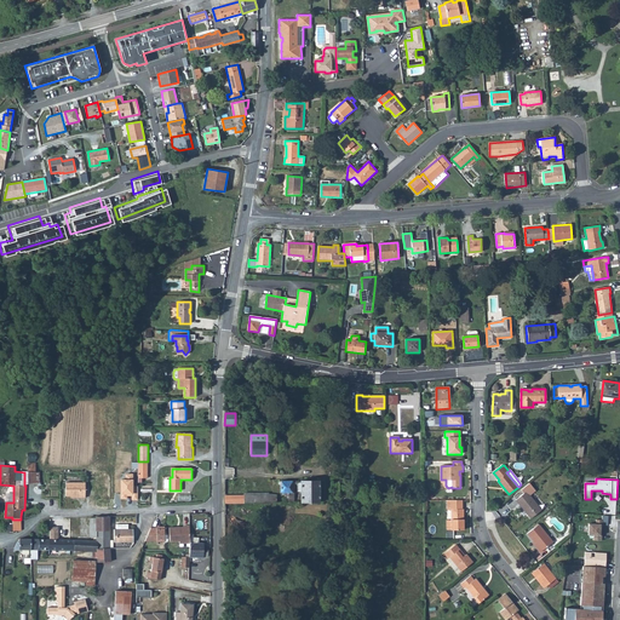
[(286,503),(294,503),(294,493),(293,493),(292,484),(297,484),(297,492),(300,492),(300,503),(320,503),(320,481),(302,481),(300,482),(292,482),(281,482),(281,493),(286,493),(286,503)]
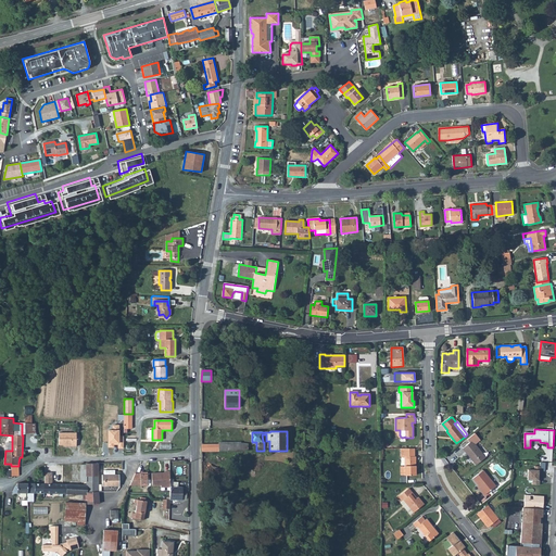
[(77,432),(60,432),(59,445),(72,445),(72,446),(77,446),(77,432)]
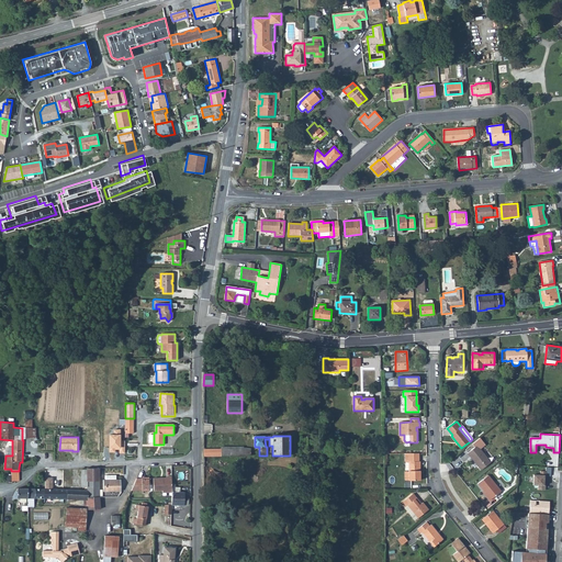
[(470,457),(471,457),(479,465),(478,467),(481,470),(491,462),(487,459),(478,446),(468,453),(470,457)]
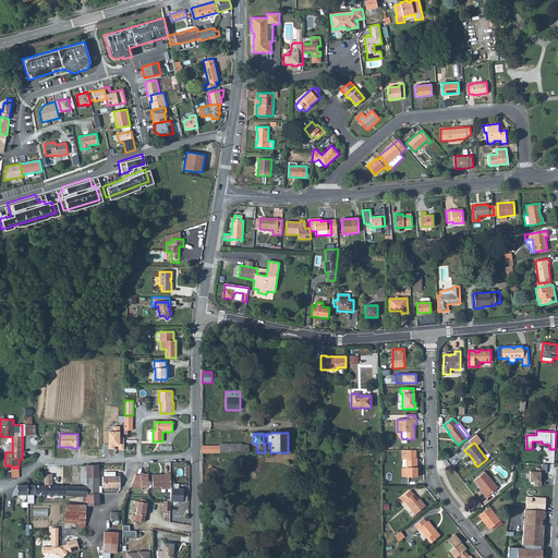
[(203,446),(203,452),(249,452),(250,446),(242,445),(242,444),(219,445),(219,446),(203,446)]
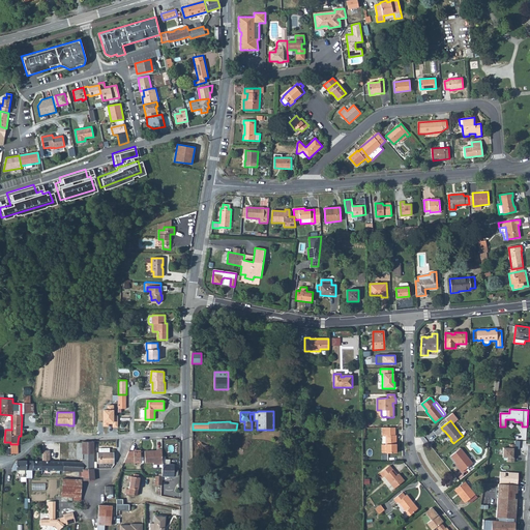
[(385,436),(386,453),(396,453),(395,436),(395,428),(382,428),(382,436),(385,436)]
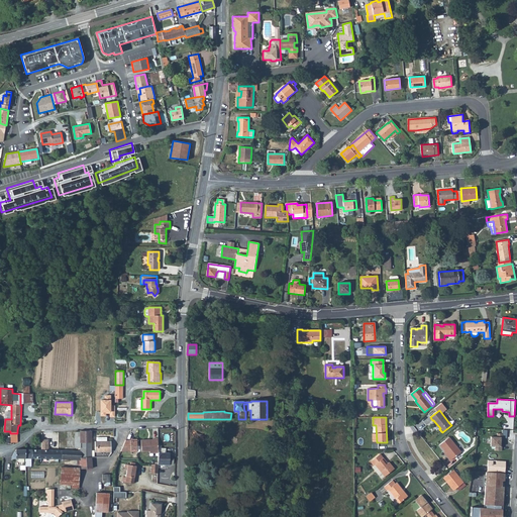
[(508,430),(502,429),(501,432),(497,432),(497,436),(491,436),(491,443),(493,446),(495,446),(495,450),(502,451),(502,438),(507,438),(508,430)]
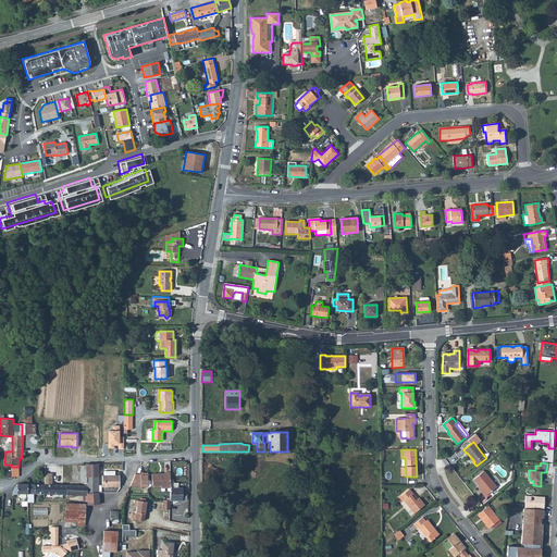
[(79,466),(79,482),(87,482),(87,485),(66,485),(65,494),(83,494),(83,500),(87,500),(87,505),(99,505),(99,493),(101,493),(101,486),(99,486),(98,463),(87,463),(87,465),(79,466)]
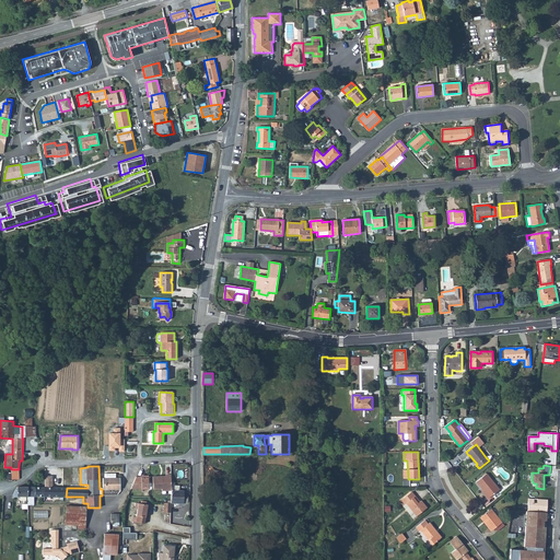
[(105,478),(103,478),(103,490),(120,490),(120,478),(116,478),(116,474),(105,474),(105,478)]
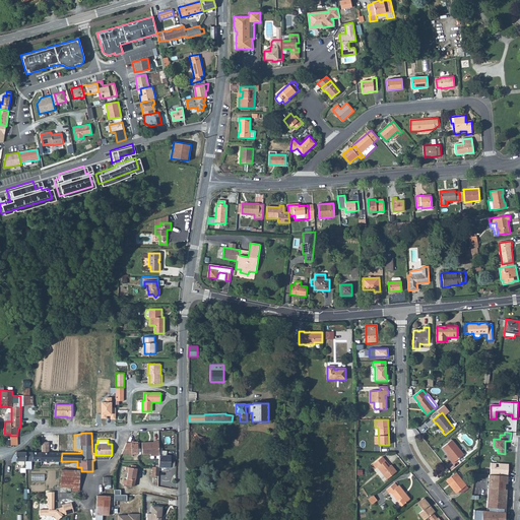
[(447,454),(451,459),(450,460),(453,463),(464,454),(452,440),(442,448),(447,454)]
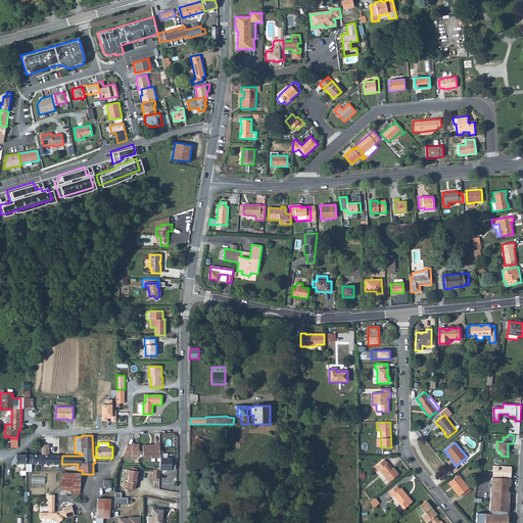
[(139,457),(139,443),(133,443),(133,444),(128,444),(123,456),(133,456),(133,457),(139,457)]
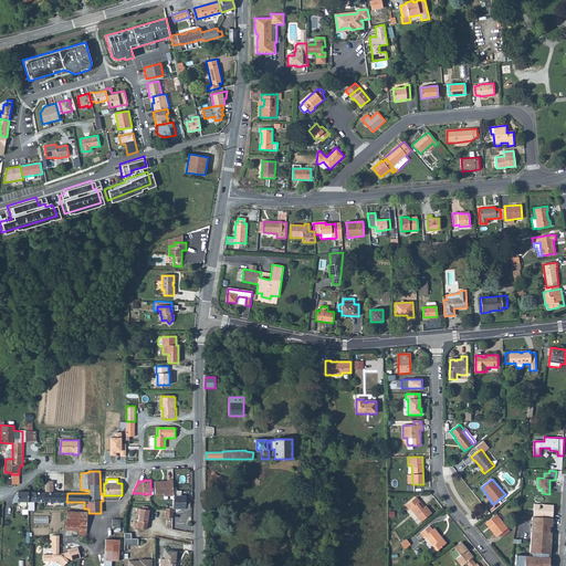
[(173,480),(168,480),(168,481),(155,481),(155,489),(155,493),(157,493),(164,493),(164,495),(173,495),(173,486),(173,480)]
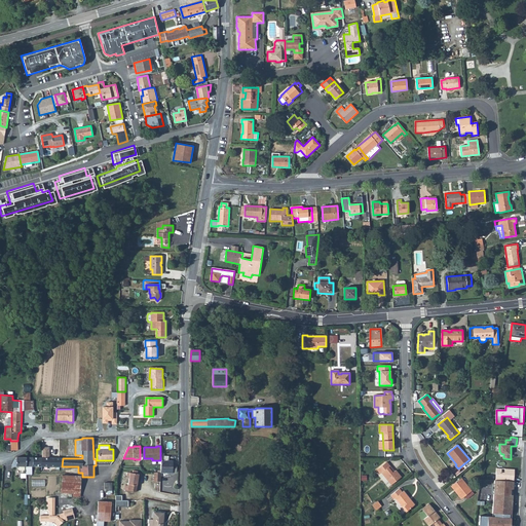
[(160,460),(160,473),(172,473),(176,472),(177,464),(173,464),(173,461),(168,460),(168,456),(164,456),(163,452),(160,452),(160,460)]
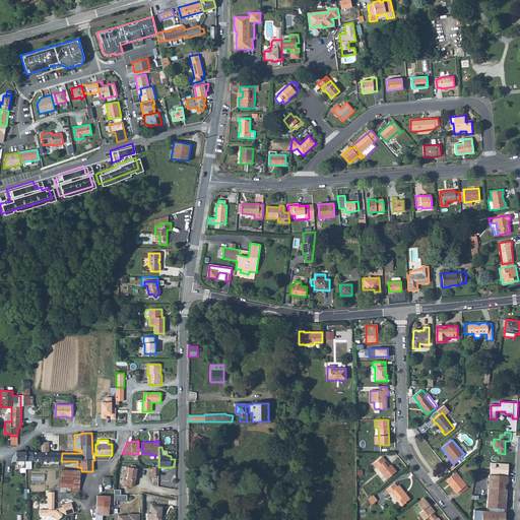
[(41,450),(41,452),(41,461),(61,461),(62,453),(51,453),(51,450),(41,450)]
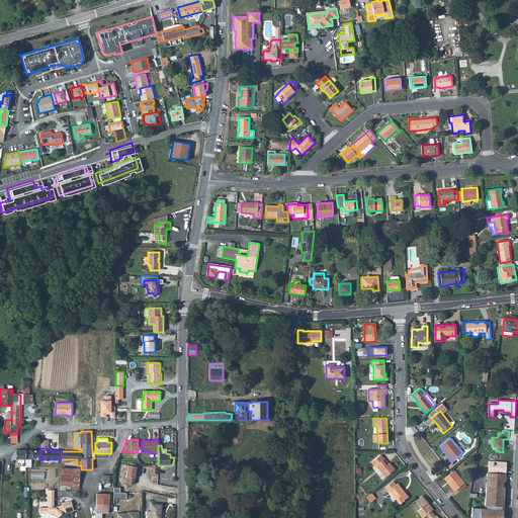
[(26,464),(31,464),(31,459),(40,459),(40,450),(17,450),(16,452),(14,452),(12,458),(16,458),(17,459),(26,459),(26,464)]
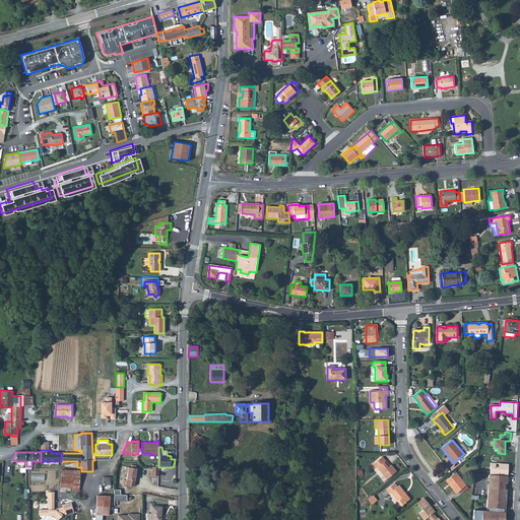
[(384,475),(387,479),(396,472),(391,465),(390,466),(389,467),(384,462),(385,461),(382,457),(373,464),(376,468),(378,467),(384,475)]
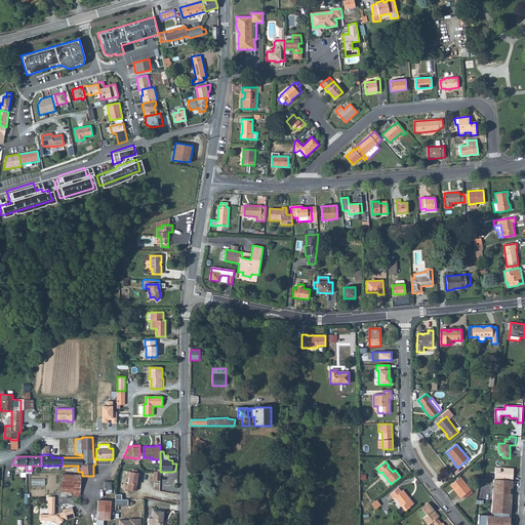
[(500,468),(495,468),(494,480),(513,481),(513,477),(512,476),(512,474),(513,474),(514,469),(503,468),(503,472),(500,472),(500,468)]
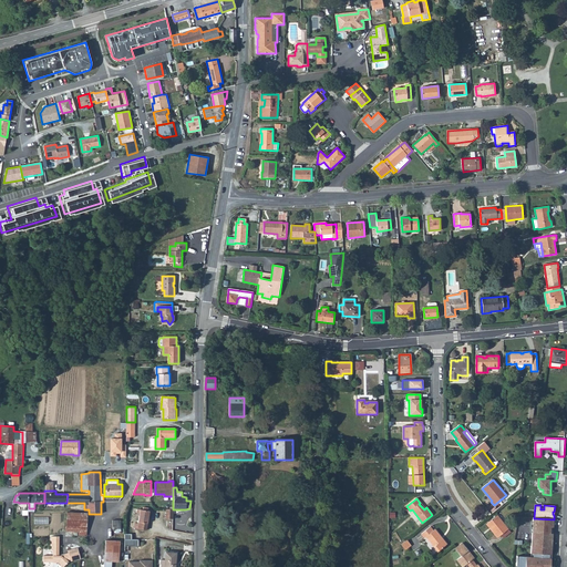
[(134,528),(146,529),(150,512),(147,511),(147,507),(143,507),(143,509),(137,509),(136,515),(140,515),(137,524),(135,524),(134,528)]
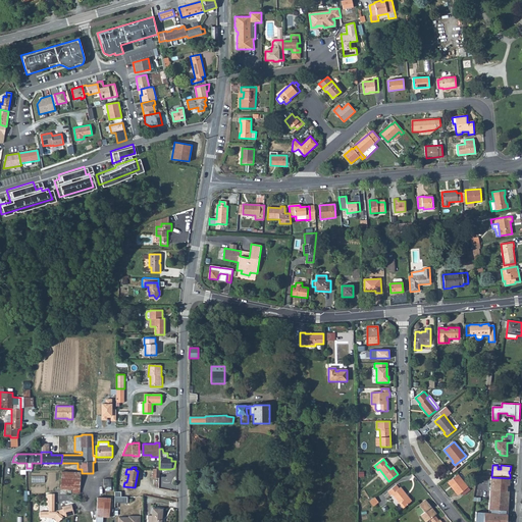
[(66,483),(60,483),(60,489),(72,489),(72,492),(79,493),(80,472),(66,472),(66,483)]
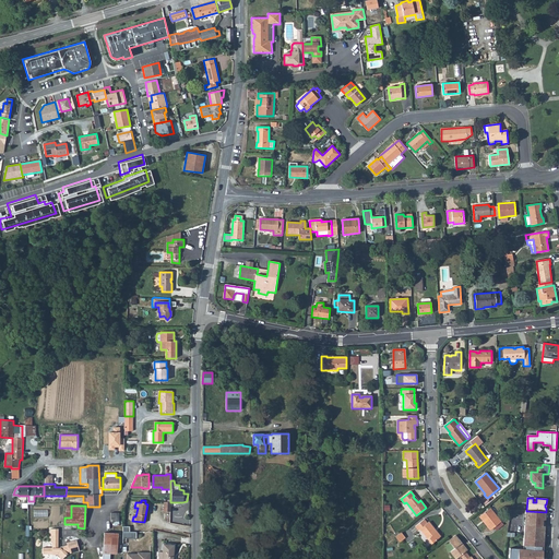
[(480,515),(489,526),(488,527),(490,531),(501,522),(490,509),(480,515)]
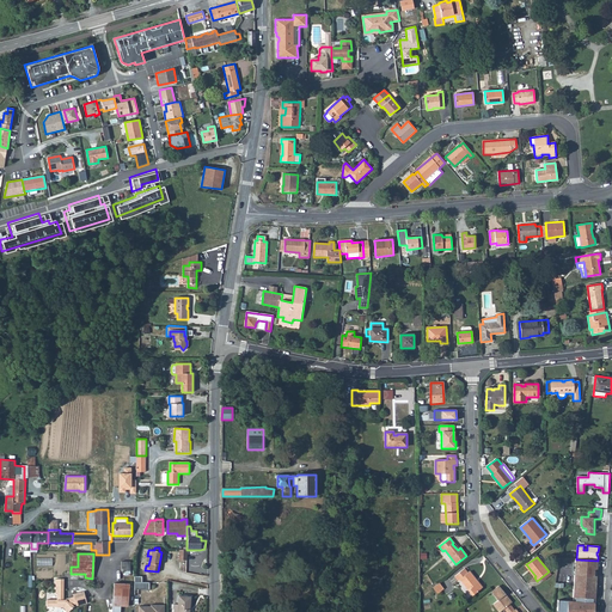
[(576,560),(575,560),(573,601),(557,601),(557,611),(593,611),(598,561),(576,560)]
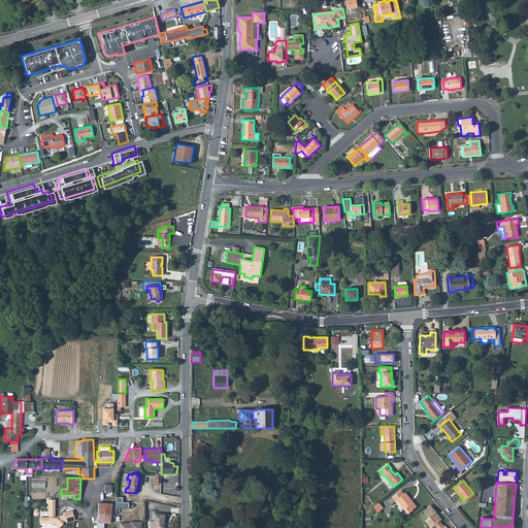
[(453,488),(461,498),(462,497),(454,487),(453,488)]
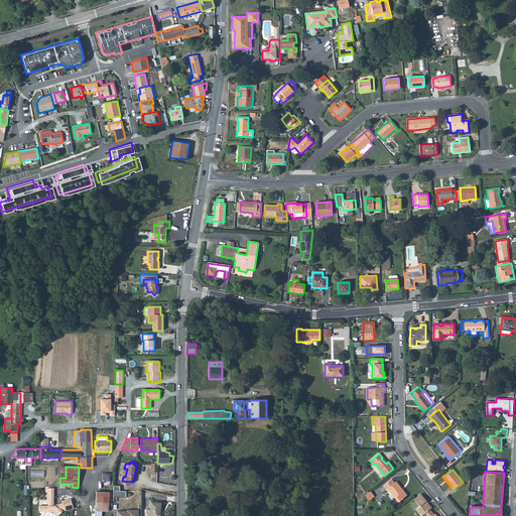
[(399,486),(396,482),(394,483),(391,480),(383,486),(386,490),(387,489),(398,502),(406,496),(403,491),(402,492),(398,487),(399,486)]
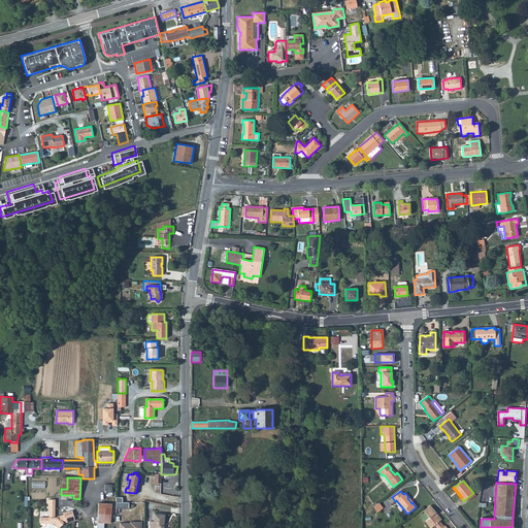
[(122,497),(116,497),(116,508),(128,508),(128,502),(122,502),(122,497)]
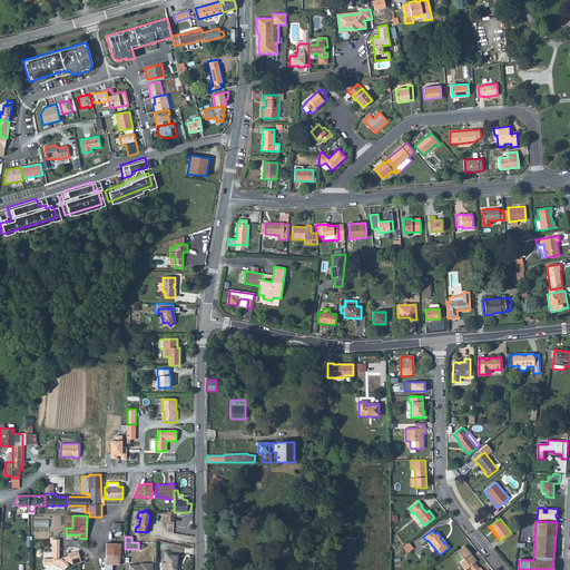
[(409,543),(403,548),(408,552),(413,548),(409,543)]
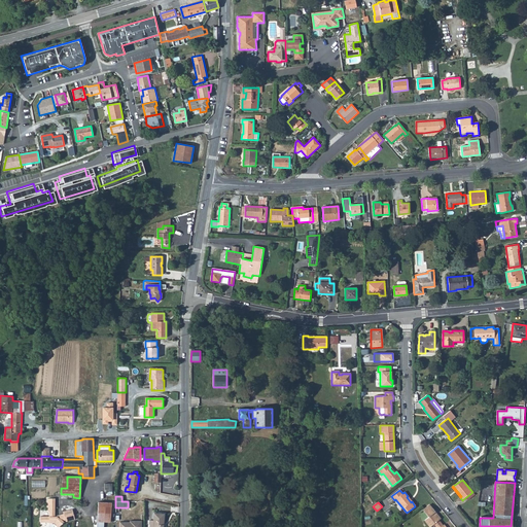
[(56,503),(48,503),(48,511),(49,511),(49,517),(40,517),(40,523),(49,523),(49,524),(55,523),(58,526),(60,526),(65,523),(63,521),(66,520),(66,522),(75,520),(73,510),(64,512),(64,515),(65,515),(58,517),(56,517),(56,503)]
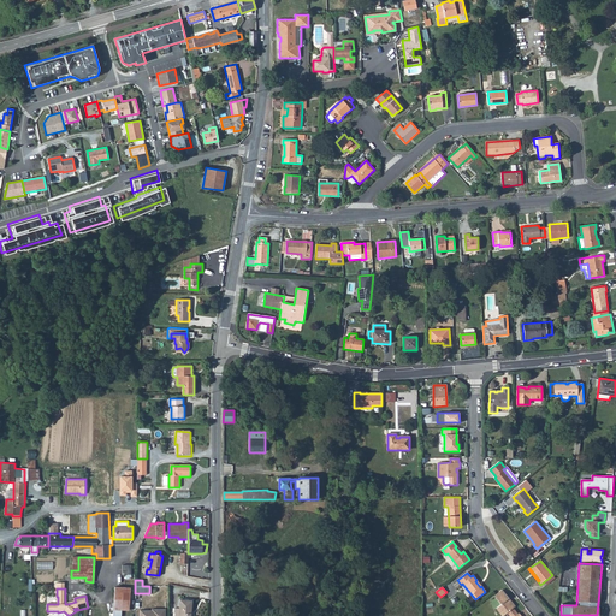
[(508,599),(509,598),(502,590),(495,597),(501,605),(497,609),(502,615),(503,615),(508,612),(509,615),(520,615),(519,614),(517,615),(513,609),(514,608),(508,599)]
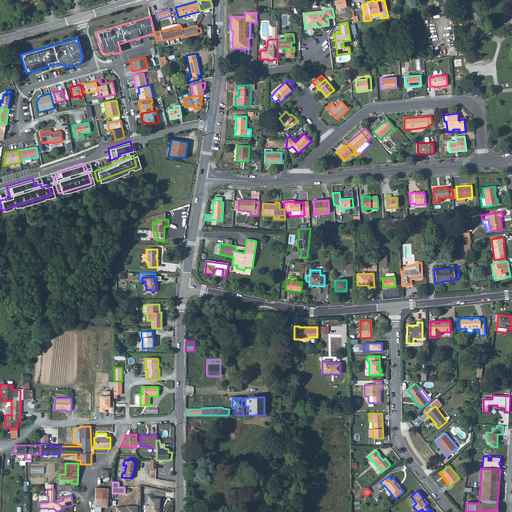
[(95,493),(94,506),(93,511),(100,511),(101,508),(107,508),(108,495),(95,493)]
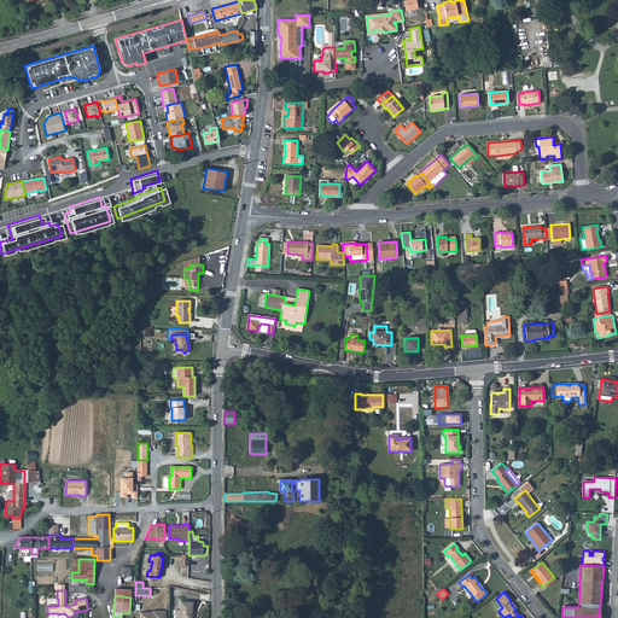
[(191,617),(192,602),(180,601),(179,611),(175,611),(174,616),(175,616),(174,617),(191,617)]
